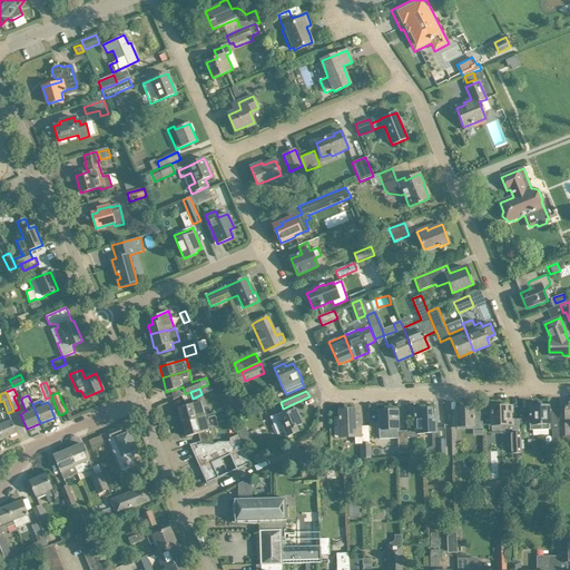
[(178,409),(182,423),(198,419),(205,416),(200,402),(178,409)]
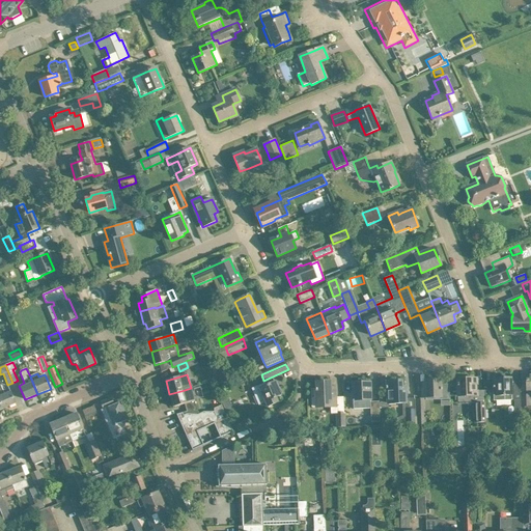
[(493,379),(494,400),(511,400),(511,378),(493,379)]
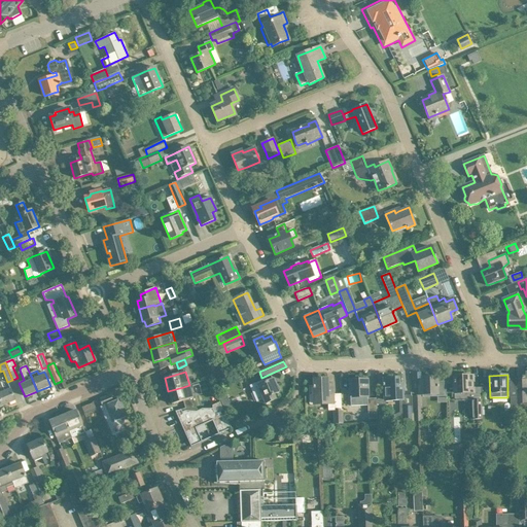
[(454,377),(454,387),(454,393),(463,393),(463,398),(473,397),(472,376),(454,377)]
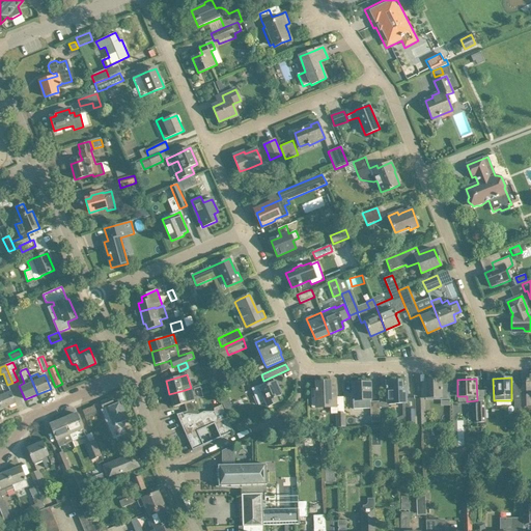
[(425,389),(422,390),(422,397),(431,397),(431,399),(441,398),(450,398),(449,384),(441,384),(441,381),(425,381),(425,389)]
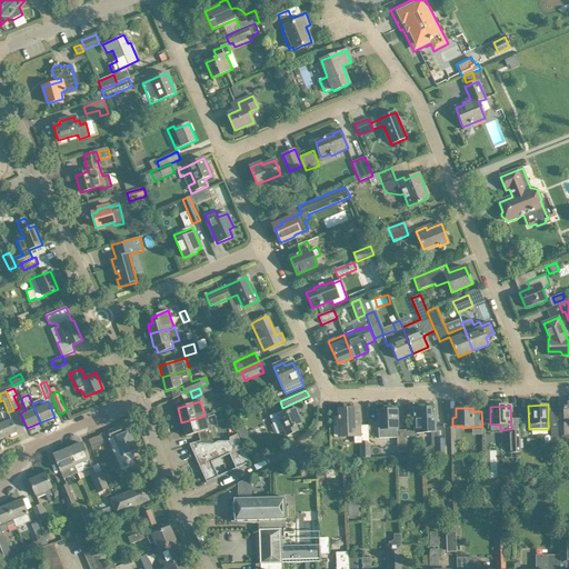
[(270,417),(273,426),(278,435),(286,431),(288,436),(298,431),(296,426),(301,423),(295,409),(286,413),(285,410),(270,417)]
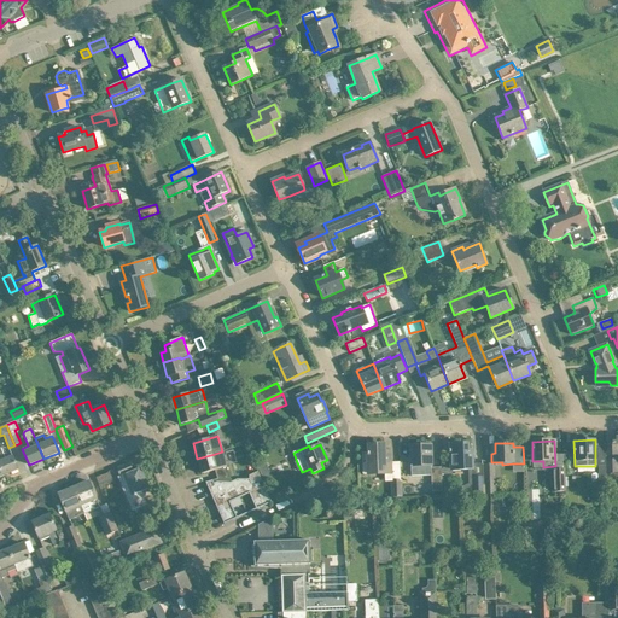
[(385,452),(384,444),(368,445),(368,453),(367,453),(362,453),(363,474),(368,474),(391,473),(390,462),(390,452),(385,452)]
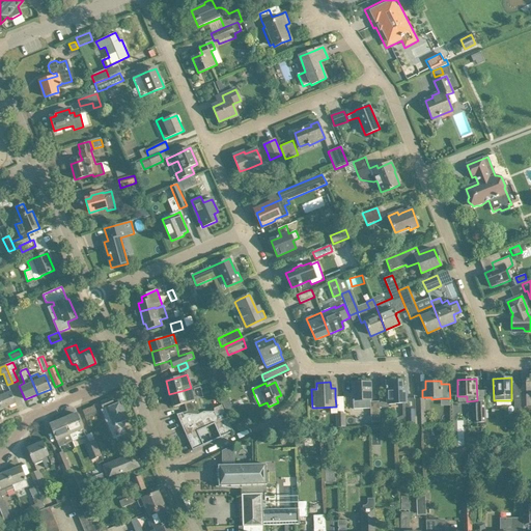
[(380,395),(381,406),(381,409),(389,408),(388,403),(407,403),(406,388),(401,388),(401,382),(387,383),(387,387),(386,387),(386,389),(387,389),(387,394),(380,395)]
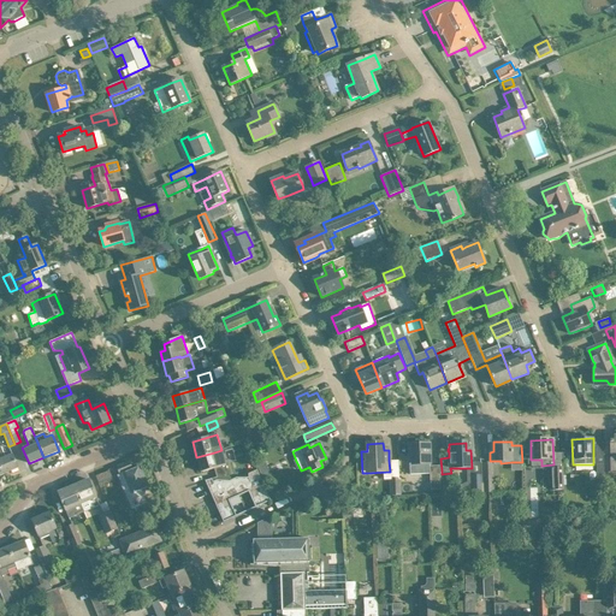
[(409,444),(409,456),(410,474),(430,474),(431,490),(440,490),(440,483),(440,478),(440,466),(431,466),(430,444),(409,444)]
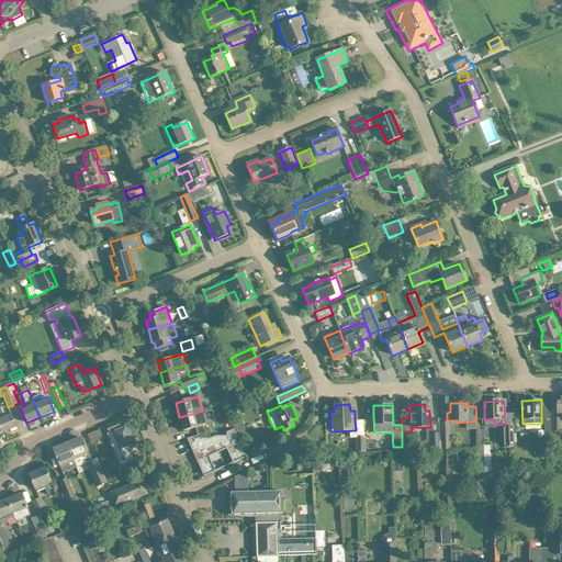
[(0,407),(0,425),(3,433),(17,427),(11,415),(4,417),(0,407)]
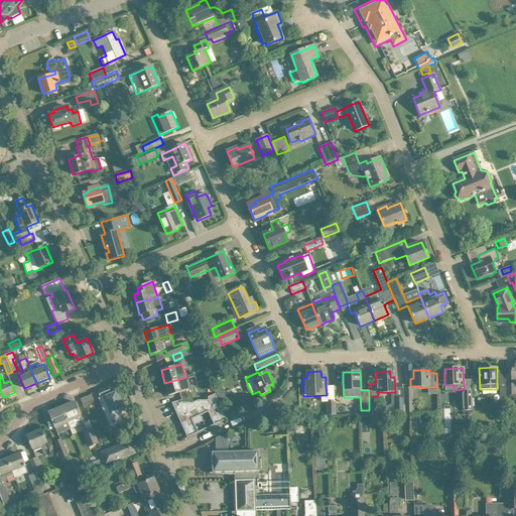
[(179,379),(164,383),(168,396),(179,393),(181,399),(192,400),(185,377),(179,379)]
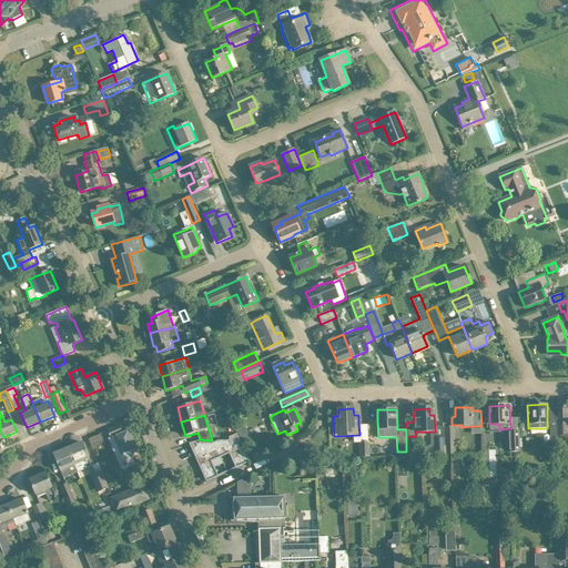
[(567,422),(557,423),(557,436),(567,435),(567,422)]
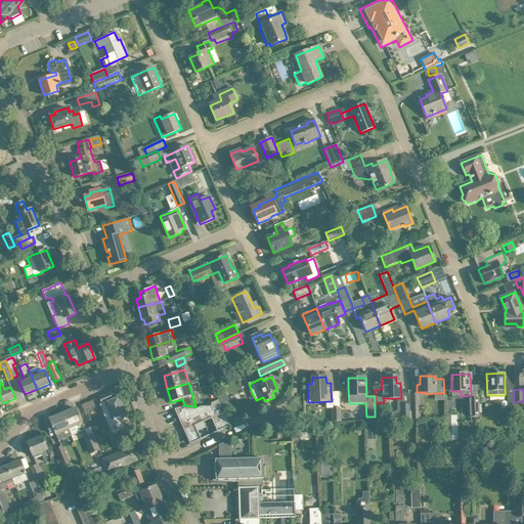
[(121,417),(127,415),(120,397),(113,400),(110,393),(99,397),(102,404),(100,405),(110,426),(122,421),(121,417)]
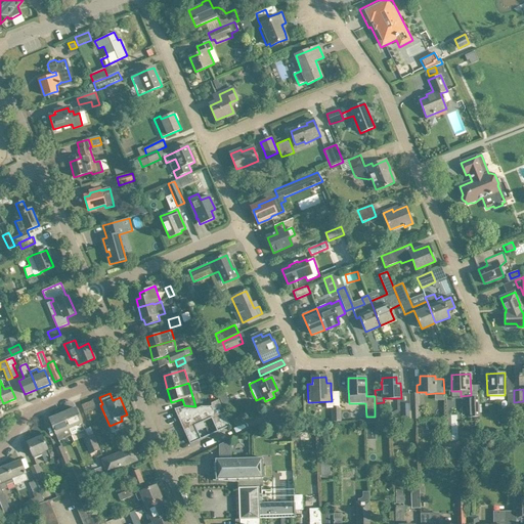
[(410,395),(411,420),(412,420),(420,419),(419,394),(410,395)]
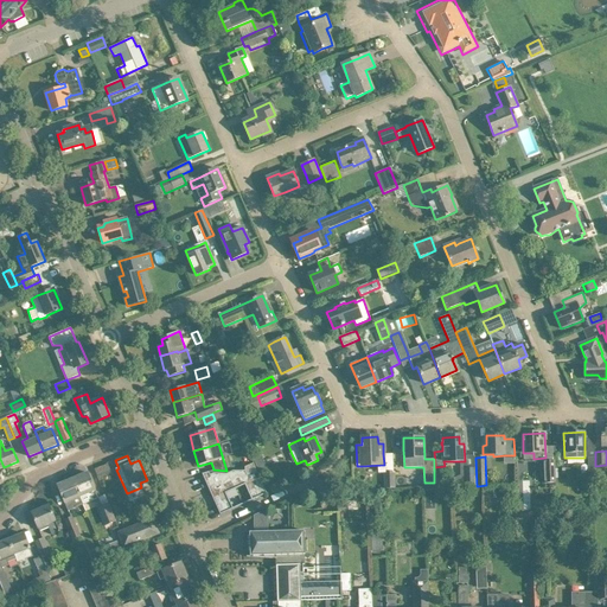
[(542,461),(543,484),(555,483),(554,460),(542,461)]
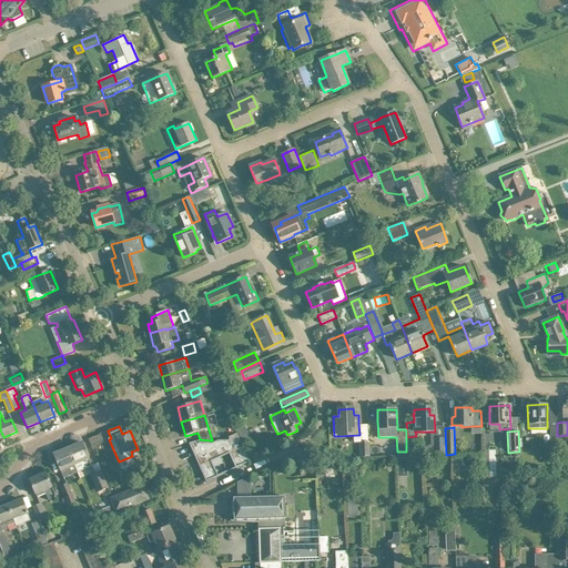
[(229,440),(231,445),(240,440),(236,434),(230,437),(229,440)]
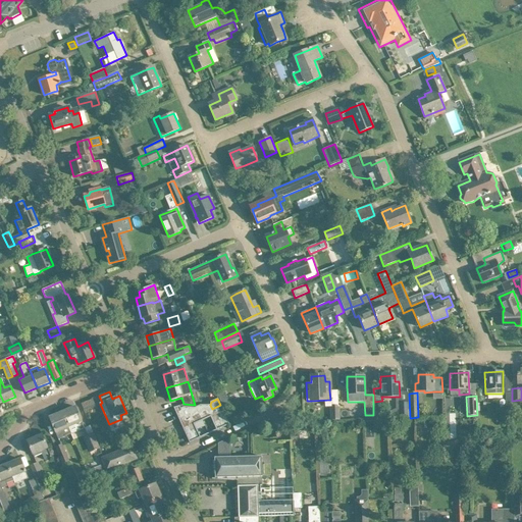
[(93,400),(82,404),(84,411),(95,406),(93,400)]
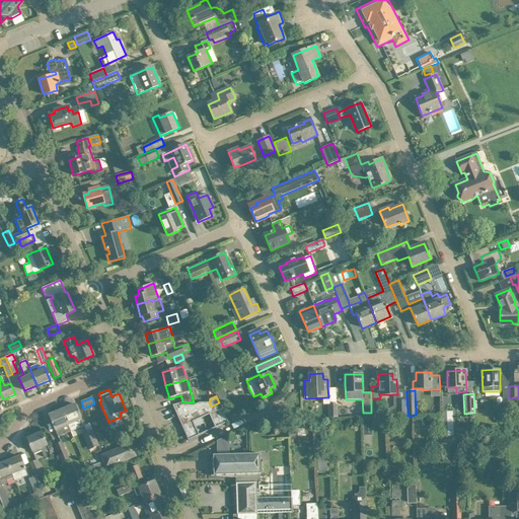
[(402,416),(405,416),(405,401),(397,401),(397,416),(402,416)]
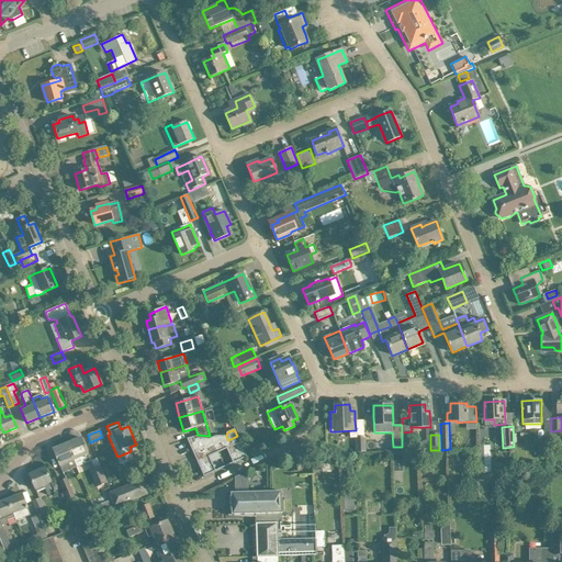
[(215,436),(211,438),(217,452),(228,448),(235,462),(237,461),(240,460),(239,459),(245,457),(245,458),(247,457),(237,436),(228,440),(226,436),(215,436)]
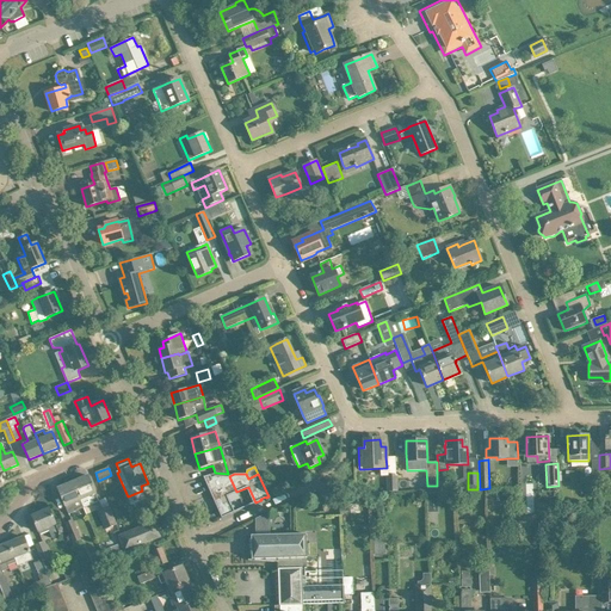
[(210,475),(203,477),(208,487),(210,494),(213,493),(214,497),(213,497),(218,512),(222,518),(235,512),(228,495),(236,492),(229,476),(228,476),(228,477),(215,476),(211,477),(210,475)]
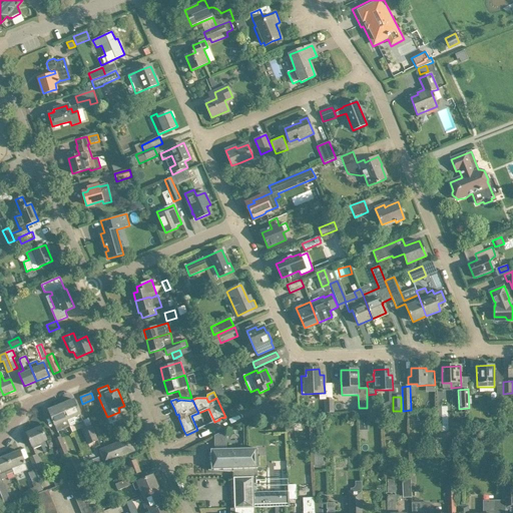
[(74,400),(61,405),(67,420),(74,417),(77,424),(83,421),(74,400)]
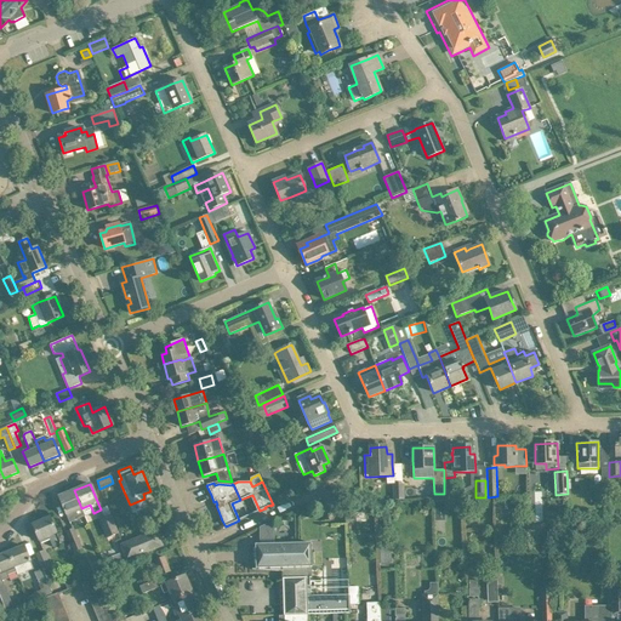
[(58,497),(63,508),(69,523),(77,520),(77,518),(84,514),(80,508),(81,508),(74,490),(58,497)]
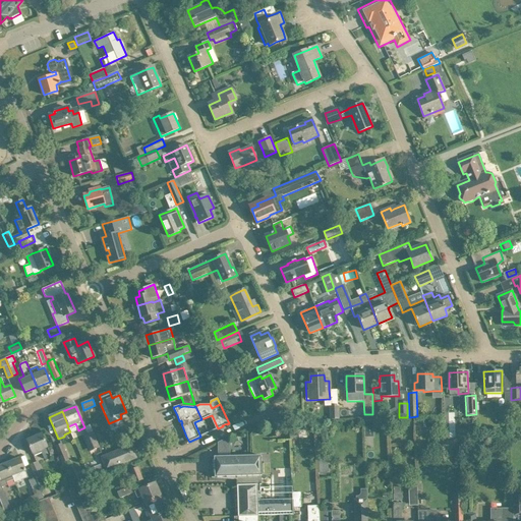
[(365,438),(373,437),(372,421),(364,422),(365,438)]
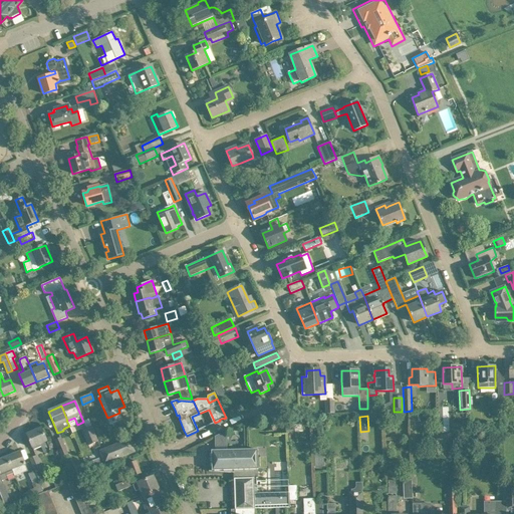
[(113,433),(109,422),(104,424),(108,435),(113,433)]
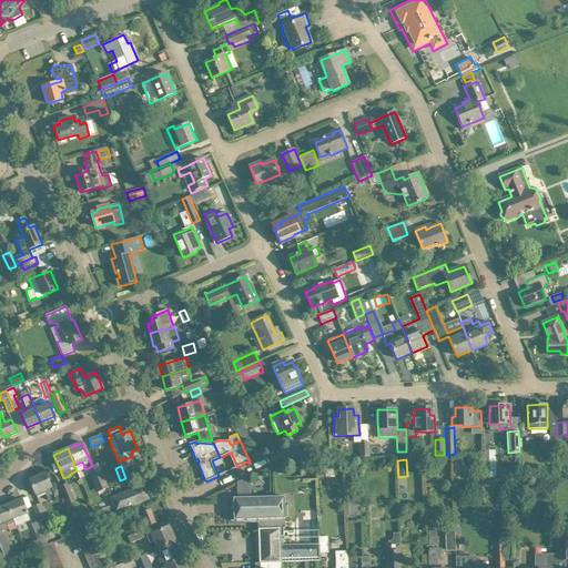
[(101,490),(108,488),(101,472),(94,474),(101,490)]
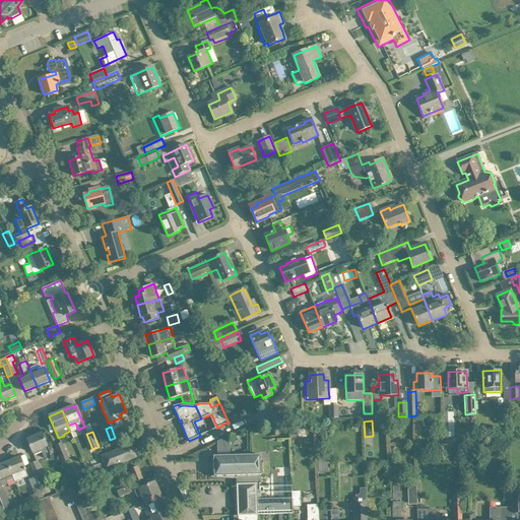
[(33,453),(41,449),(45,458),(51,455),(48,446),(42,433),(26,440),(33,453)]
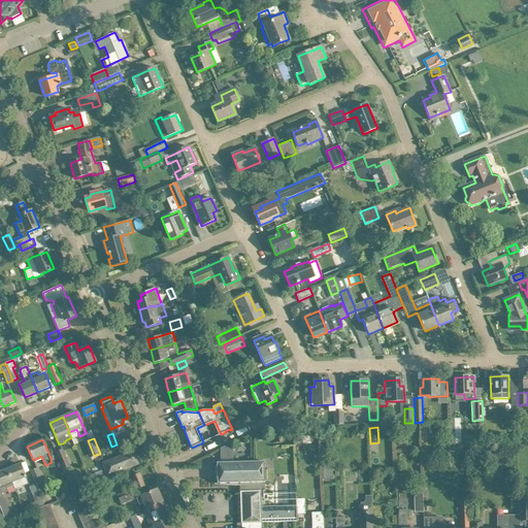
[(230,459),(230,448),(221,448),(220,459),(230,459)]
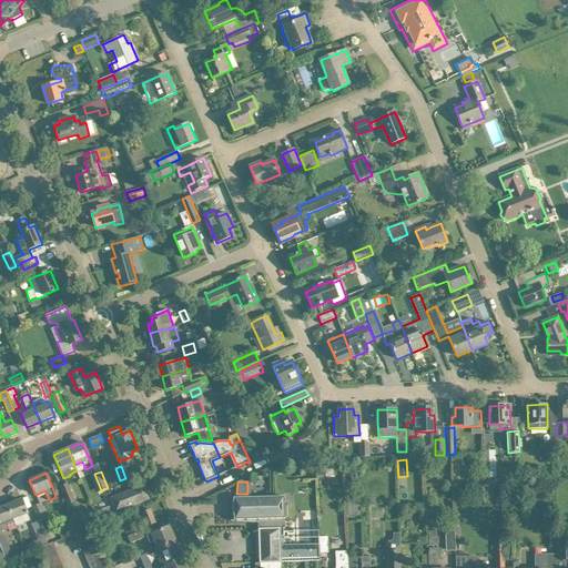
[(68,505),(74,501),(68,484),(60,487),(68,505)]
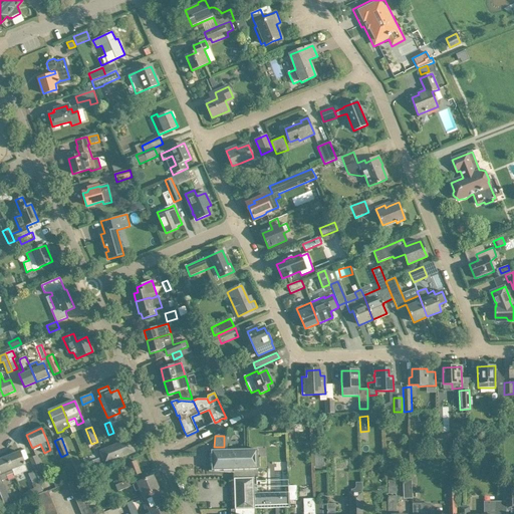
[(104,464),(135,452),(130,439),(99,451),(104,464)]
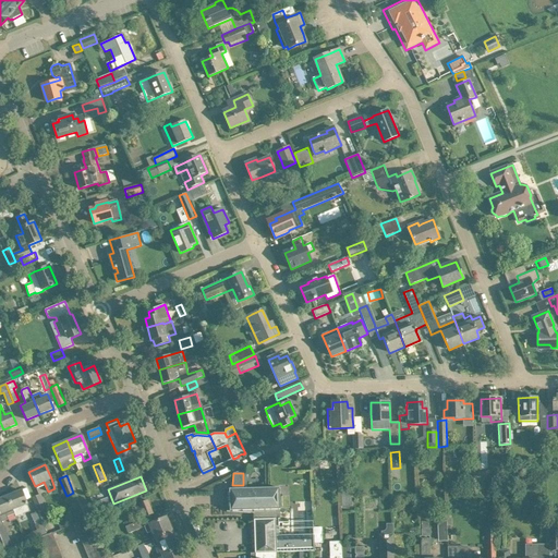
[(230,511),(254,510),(280,510),(279,488),(229,489),(230,511)]
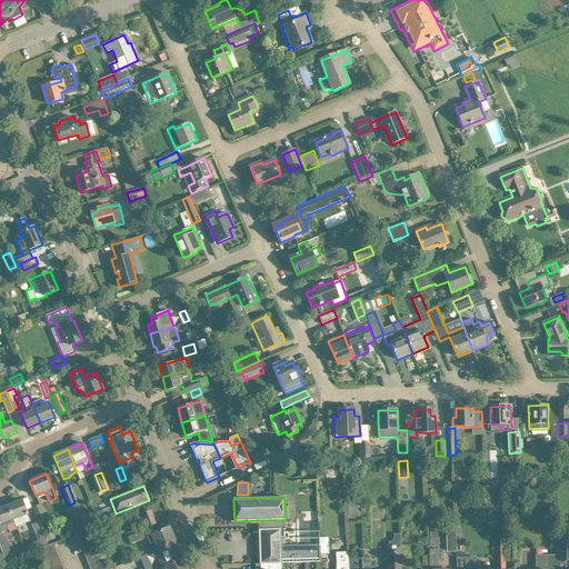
[(22,500),(9,506),(15,519),(21,517),(23,523),(30,521),(22,500)]
